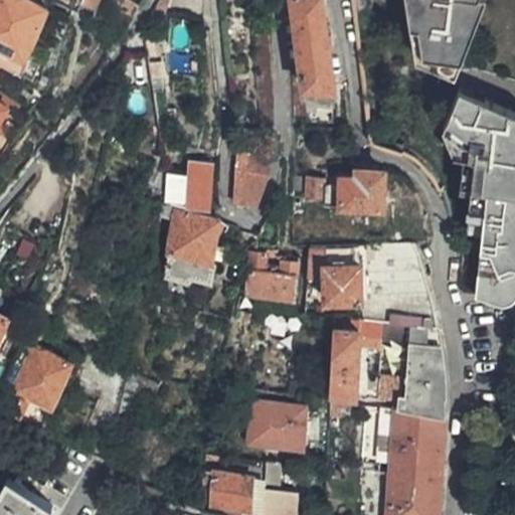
[(0,0),(0,64),(16,70),(28,43),(31,44),(46,8),(33,1),(33,0),(0,0)]
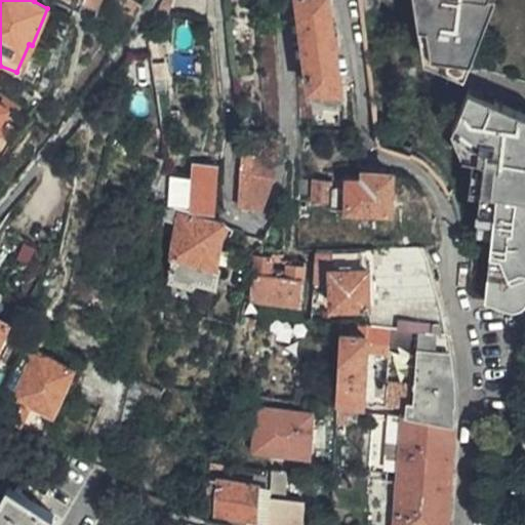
[(163,0),(149,26),(165,33),(172,0),(163,0)]
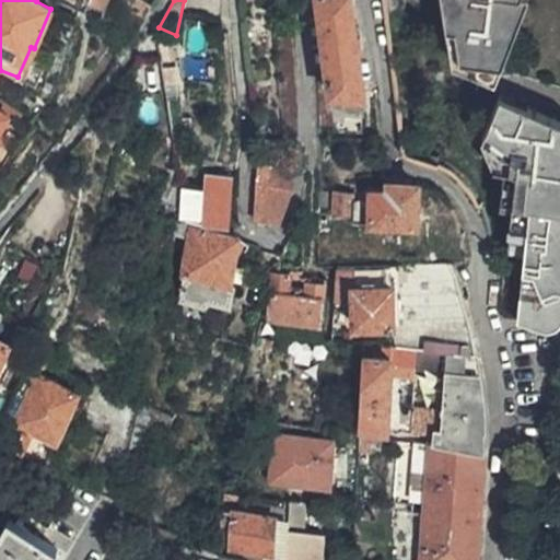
[(348,0),(315,0),(329,95),(361,95),(360,81),(358,67),(352,24),(348,0)]
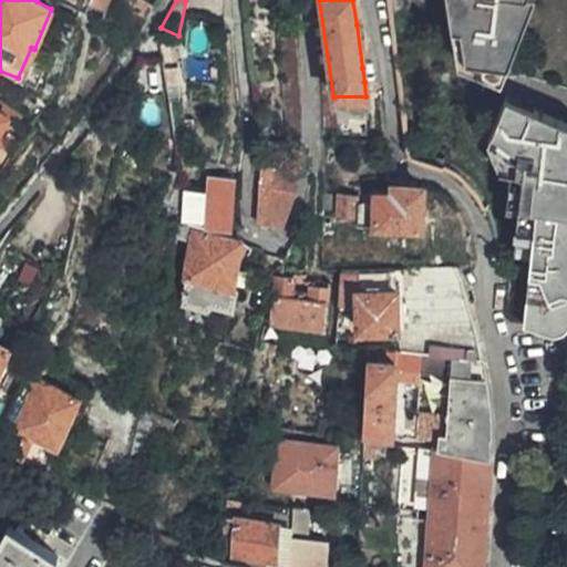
[(501,60),(516,20),(441,0),(440,0),(443,40),(488,55),(501,60)]
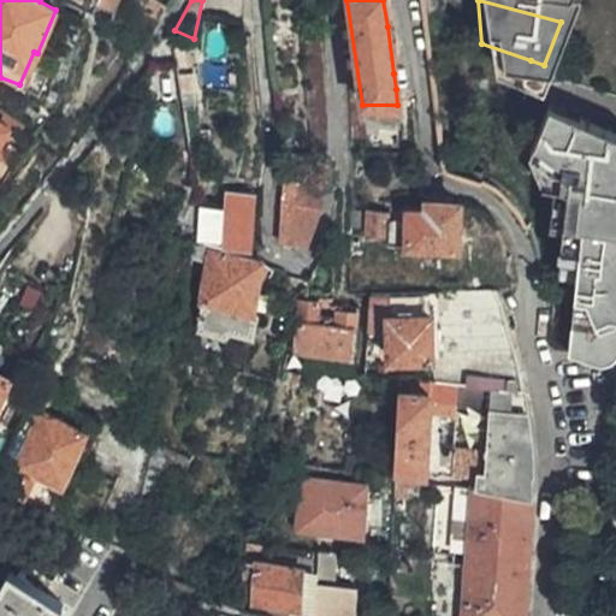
[(479,0),(561,22),(568,0),(479,0)]
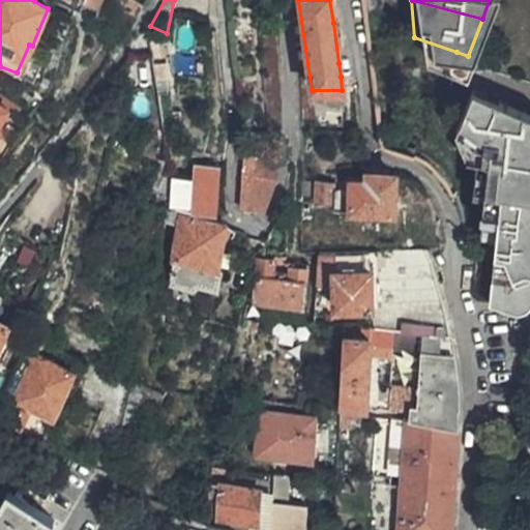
[(450,67),(457,52),(414,37),(416,53),(450,67)]
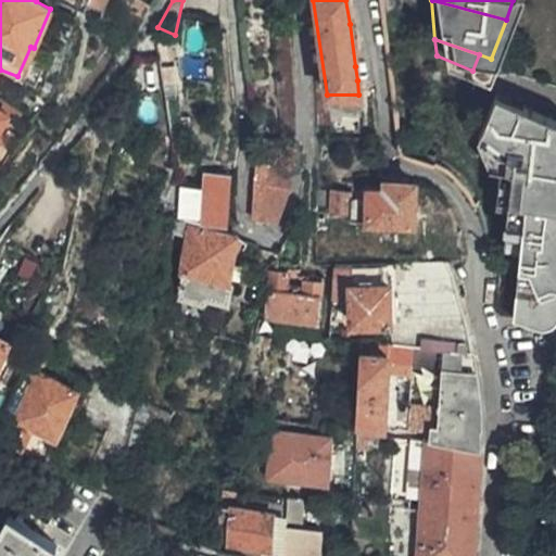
[(425,90),(445,108),(453,65),(427,54),(426,77),(425,90)]
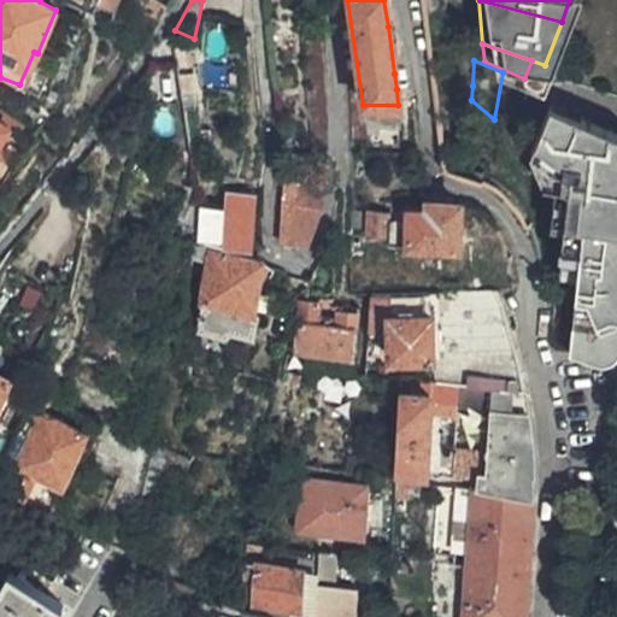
[(576,275),(571,357),(616,359),(616,121),(542,116),(539,169),(568,171),(560,274),(576,275)]
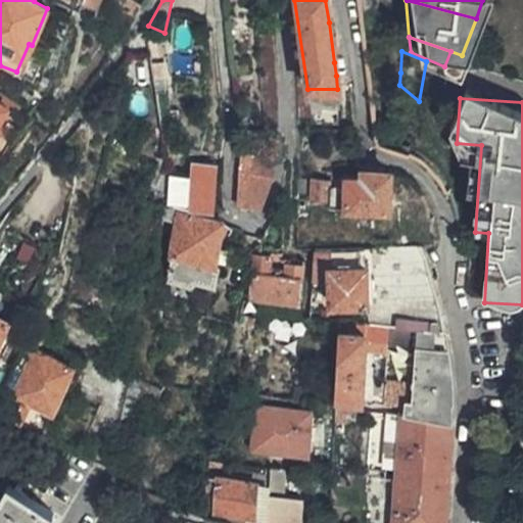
[(272,172),(274,138),(249,143),(249,137),(238,139),(238,145),(238,178),(237,209),(257,209),(263,197),(272,172)]
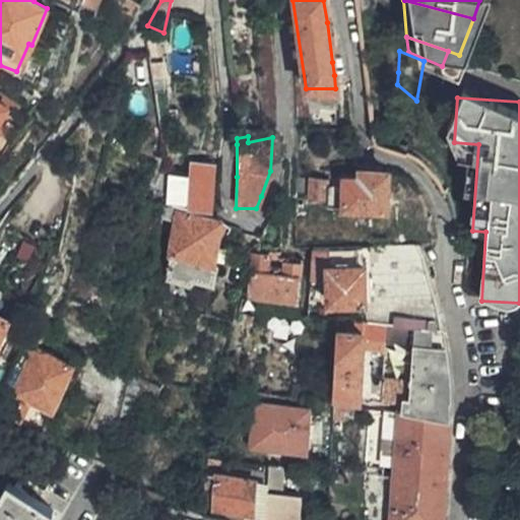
[(65,149),(61,158),(72,164),(75,153),(65,149)]
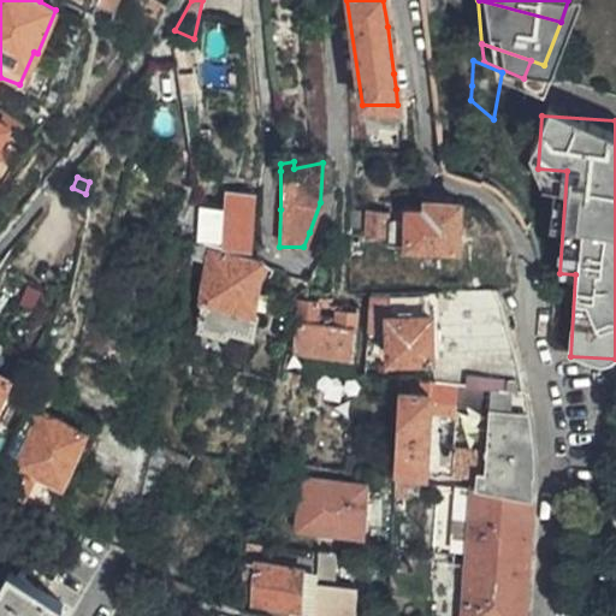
[(223,220),(223,248),(248,246),(250,195),(225,195),(224,201),(215,201),(214,220),(223,220)]
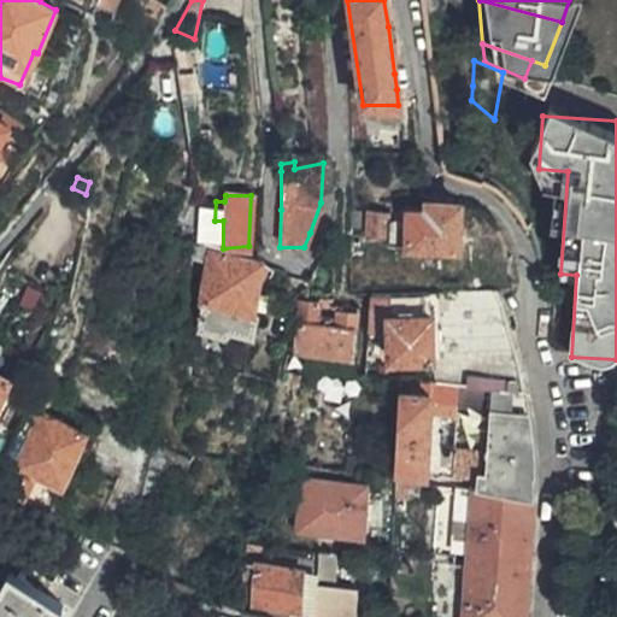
[(456,247),(456,201),(428,201),(428,211),(389,211),(391,242),(456,247)]
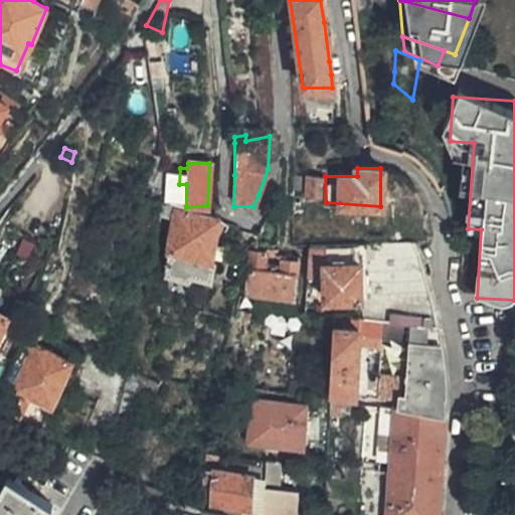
[(219,219),(214,219),(177,210),(178,205),(157,200),(155,217),(174,220),(168,254),(210,264),(219,219)]
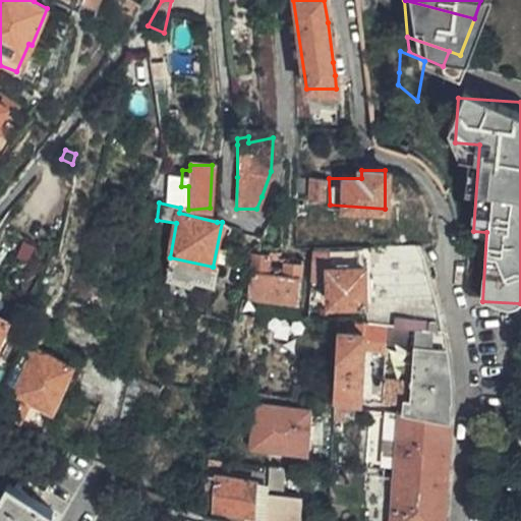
[(428,278),(417,243),(375,245),(375,254),(374,305),(374,323),(416,325),(442,326),(440,316),(428,278)]
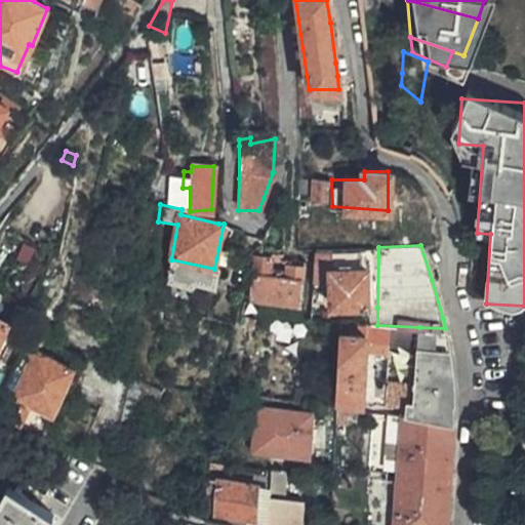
[(361,248),(318,249),(315,283),(331,283),(333,306),(368,304),(368,323),(377,325),(377,308),(378,256),(378,247),(361,248)]
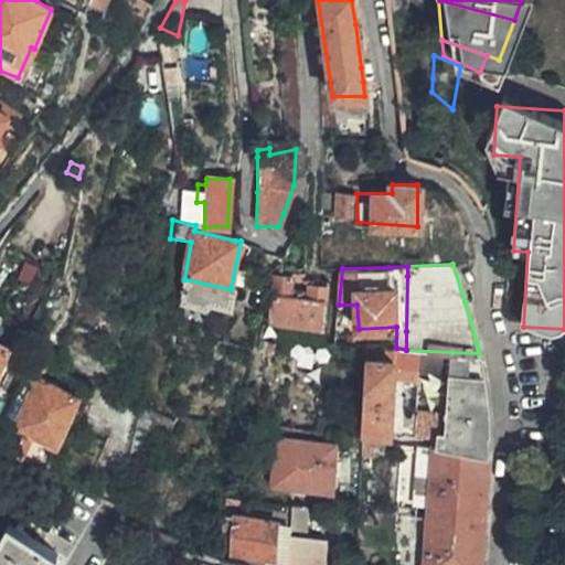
[(326,306),(327,288),(310,288),(309,296),(291,296),(291,279),(276,278),(274,326),(302,328),(302,333),(320,334),(321,306),(326,306)]
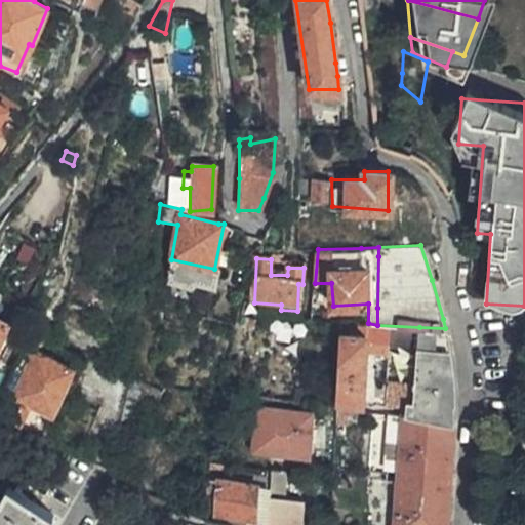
[(244,306),(240,326),(239,330),(254,331),(254,328),(263,328),(263,321),(255,321),(255,308),(244,306)]
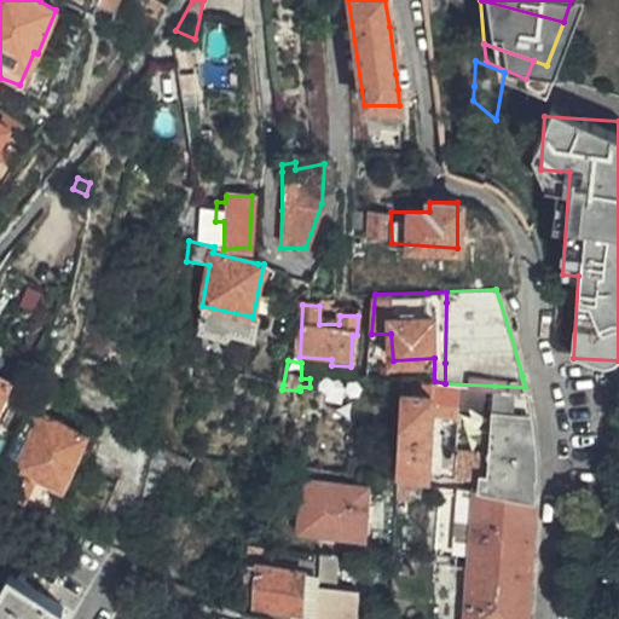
[(534,431),(525,387),(495,386),(493,400),(487,475),(478,475),(476,492),(537,502),(544,503),(542,480),(539,451),(534,431)]
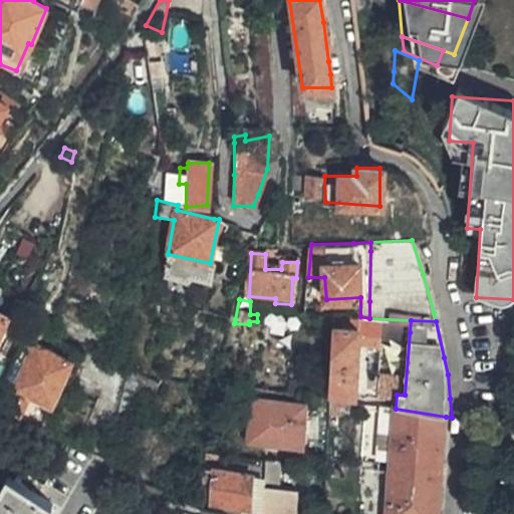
[(355,395),(358,330),(331,328),(329,391),(355,395)]
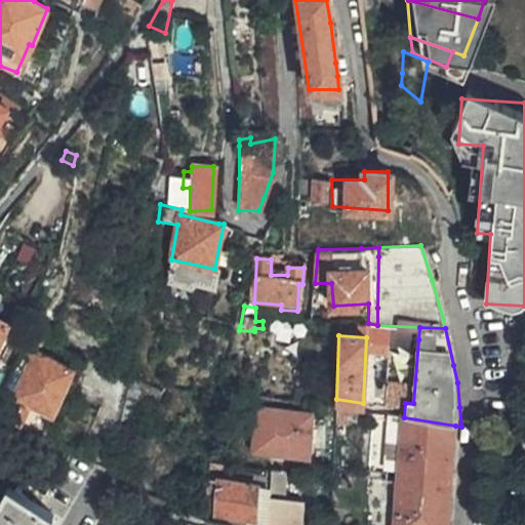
[(19,398),(51,411),(71,369),(37,354),(16,396),(19,398)]
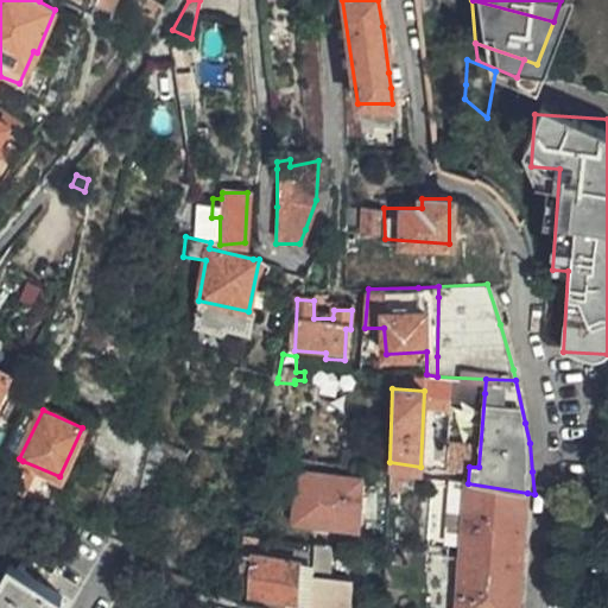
[(356,531),(360,480),(299,476),(298,483),(297,526),(356,531)]
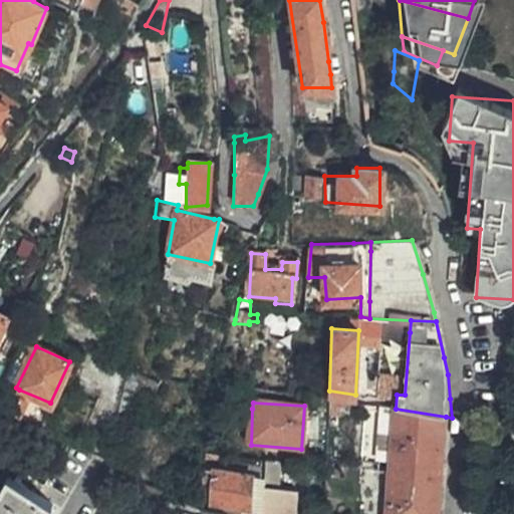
[(386,513),(438,513),(441,485),(446,417),(396,409),(394,429),(386,513)]
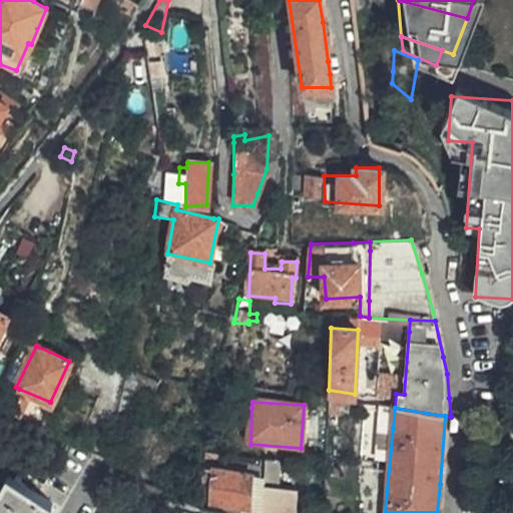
[(207,456),(205,491),(214,492),(214,504),(249,507),(252,476),(220,472),(221,458),(207,456)]
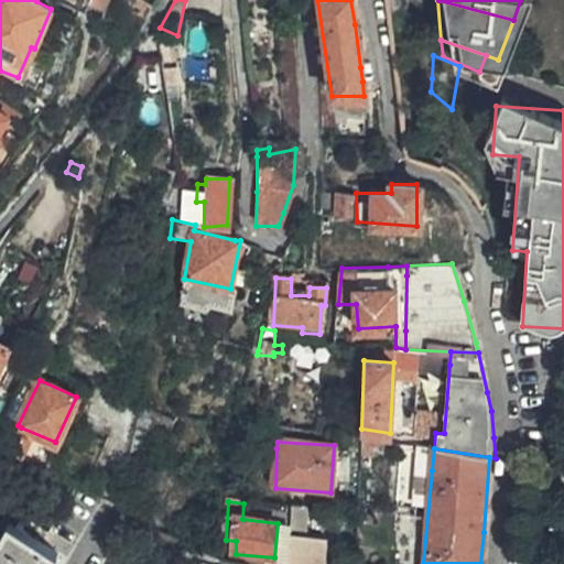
[(304,508),(293,509),(292,532),(306,532),(307,530),(324,531),(325,523),(307,521),(308,513),(304,508)]
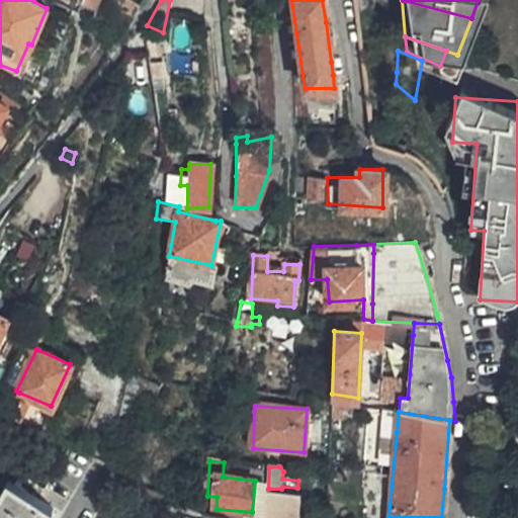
[(0,517),(52,517),(56,512),(8,483),(0,495),(0,517)]
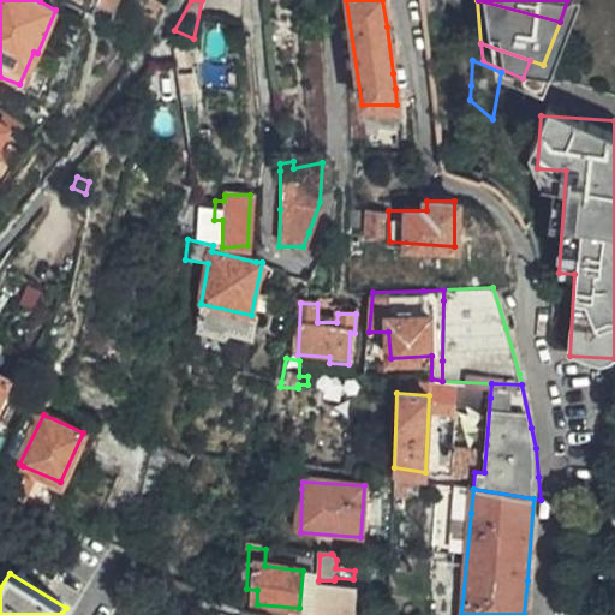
[(318,586),(316,614),(352,614),(354,589),(318,586)]
